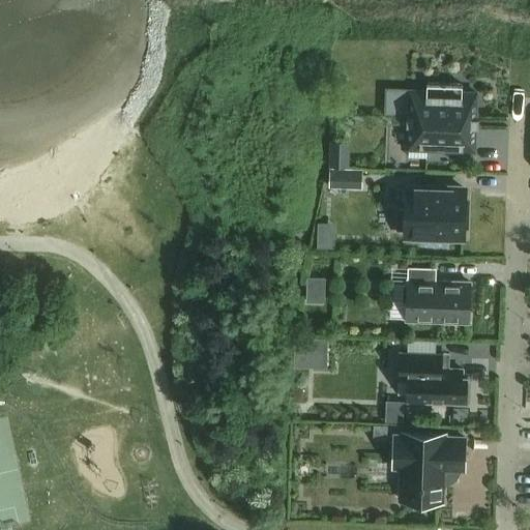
[(427,157),(428,149),(475,151),(475,127),(478,127),(478,117),(476,117),(476,93),(462,92),(463,84),(428,83),(427,91),(410,91),(410,115),(407,115),(407,124),(409,125),(409,149),(409,157),(427,157)]
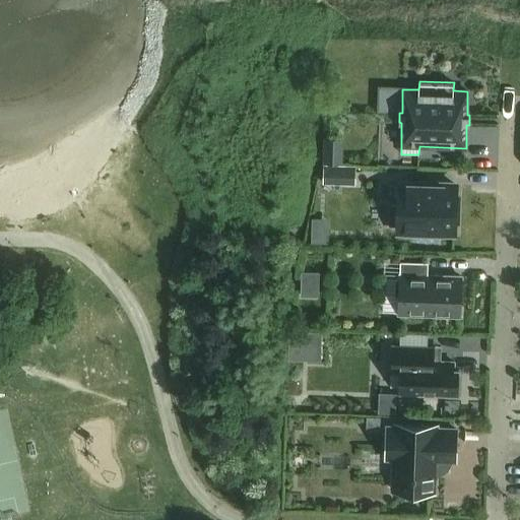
[(343,138),(324,138),(323,138),(323,165),(343,165),(343,138)]
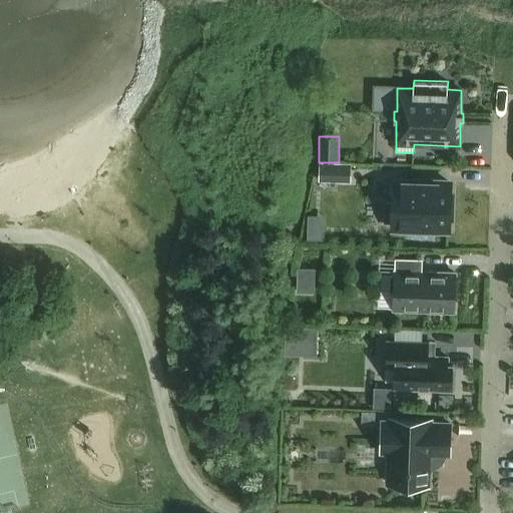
[(320,163),(320,165),(320,181),(352,182),(352,164),(320,163)]
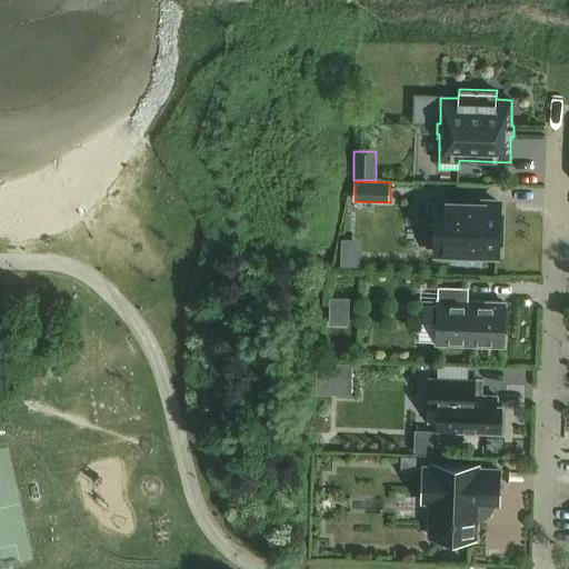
[(427,225),(427,245),(436,246),(436,251),(457,252),(457,257),(477,258),(477,253),(498,253),(498,242),(499,210),(499,202),(499,197),(437,195),(437,200),(436,226),(427,225)]
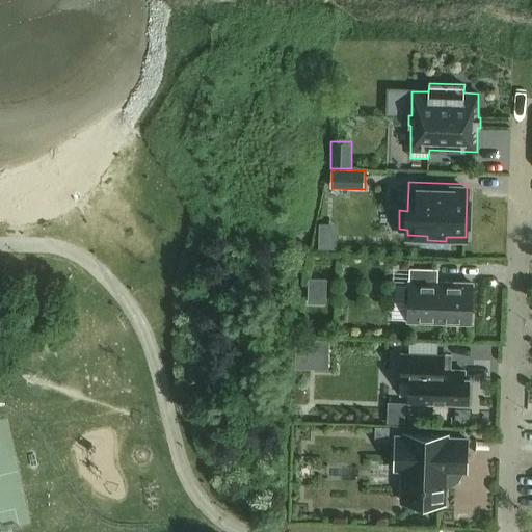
[(405,286),(404,301),(409,301),(408,320),(471,322),(472,284),(436,283),(437,270),(410,269),(409,286),(405,286)]
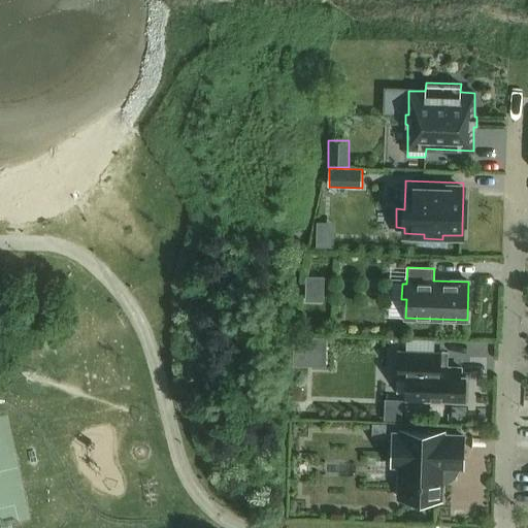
[(396,368),(396,378),(403,378),(402,393),(402,399),(430,400),(464,401),(465,374),(460,374),(460,367),(448,366),(439,366),(440,352),(434,352),(408,351),(406,351),(397,351),(396,368)]
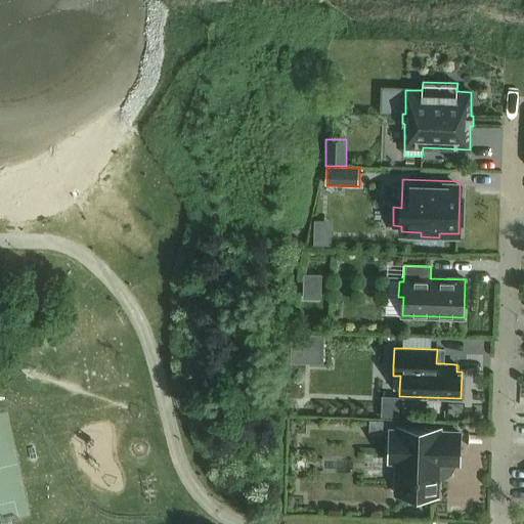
[(382,404),(382,417),(391,417),(392,404),(382,404)]
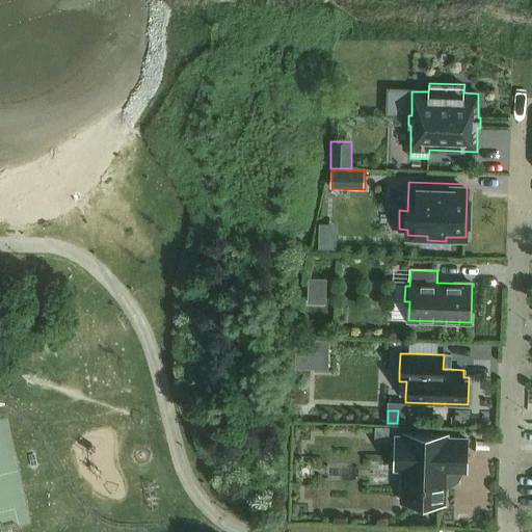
[(376,427),(375,441),(384,441),(389,437),(389,428),(376,427)]
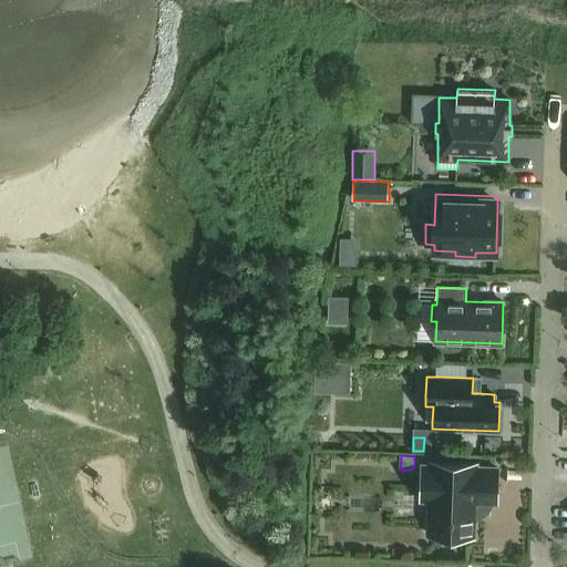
[(420,502),(430,503),(429,535),(431,535),(441,539),(461,539),(462,536),(474,536),(474,518),(478,518),(478,514),(487,506),(491,506),(491,502),(496,503),(497,468),(476,467),(476,464),(431,463),(421,463),(420,502)]
